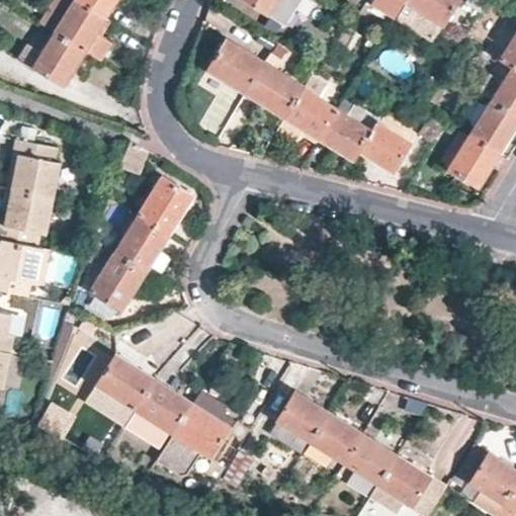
[(94,33),(103,18),(74,0),(55,0),(39,24),(53,32),(82,51),(99,62),(110,44),(100,37),(94,33)]
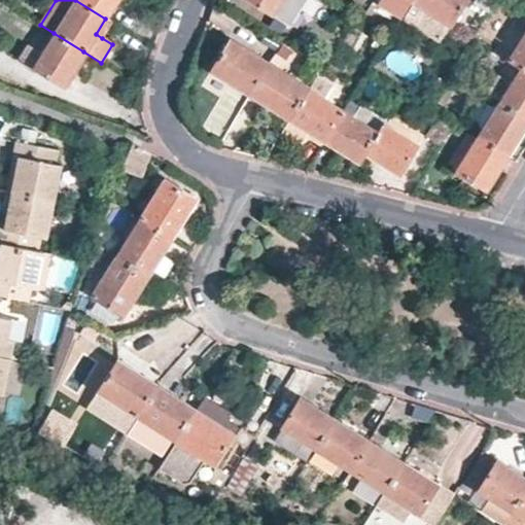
[(75,0),(105,19),(116,0),(75,0)]
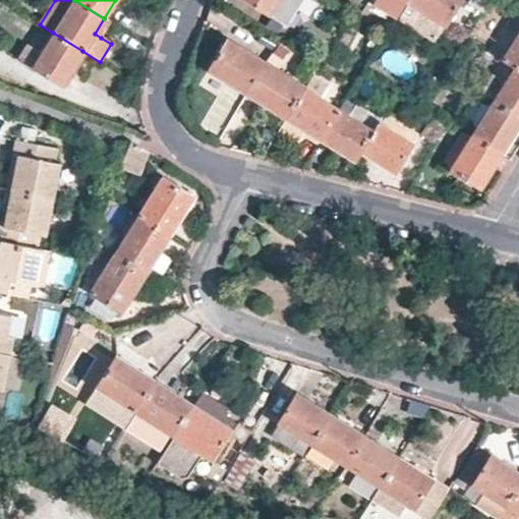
[(243,0),(285,25),(301,0),(243,0)]
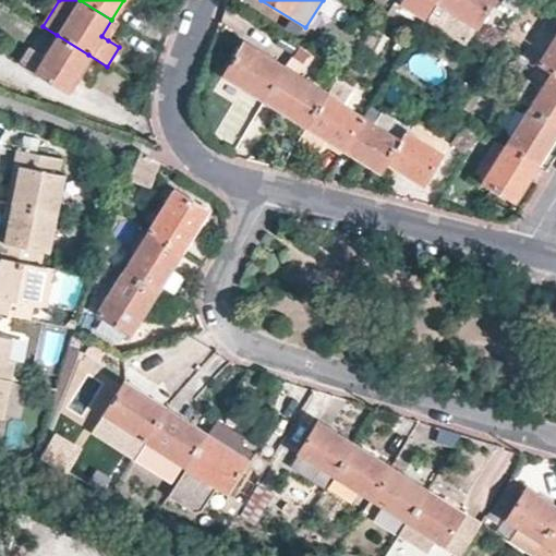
[(492,0),(435,0),(434,2),(474,27),(492,0)]
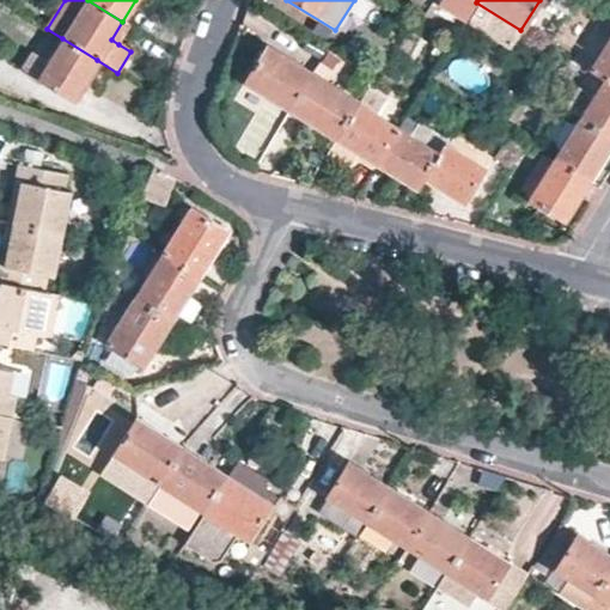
[(514,26),(476,2),(470,11),(508,35),(514,26)]
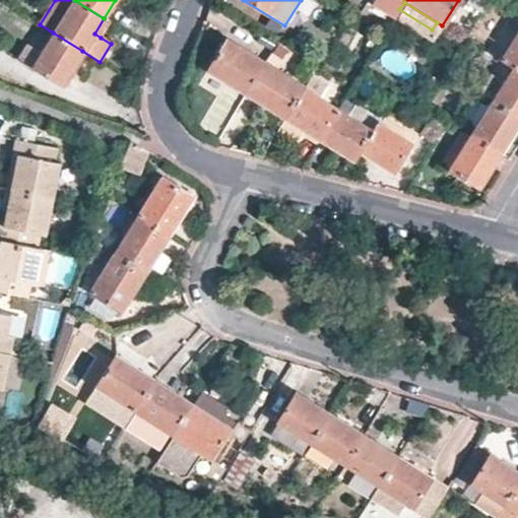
[(111,22),(104,18),(94,34),(101,38),(111,22)]
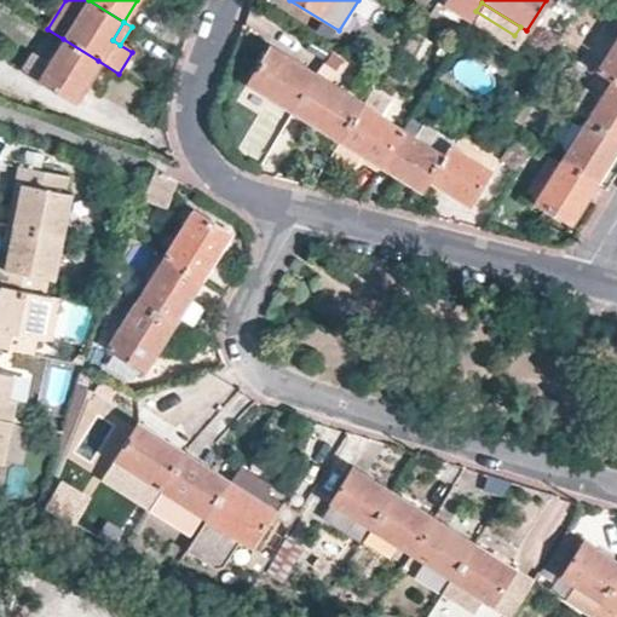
[(616,29),(610,24),(583,63),(610,80),(616,84),(616,29)]
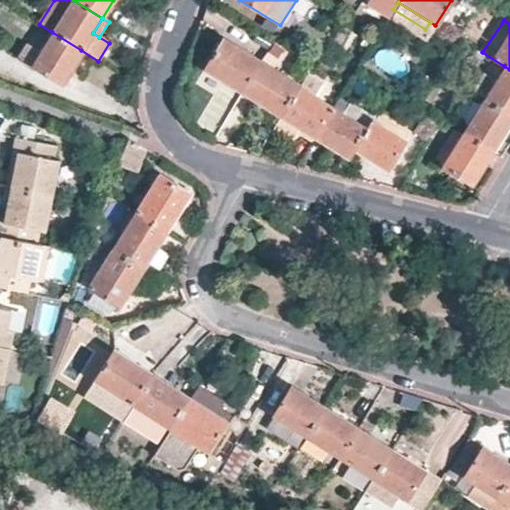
[(81,50),(52,32),(31,67),(60,85),(81,50)]
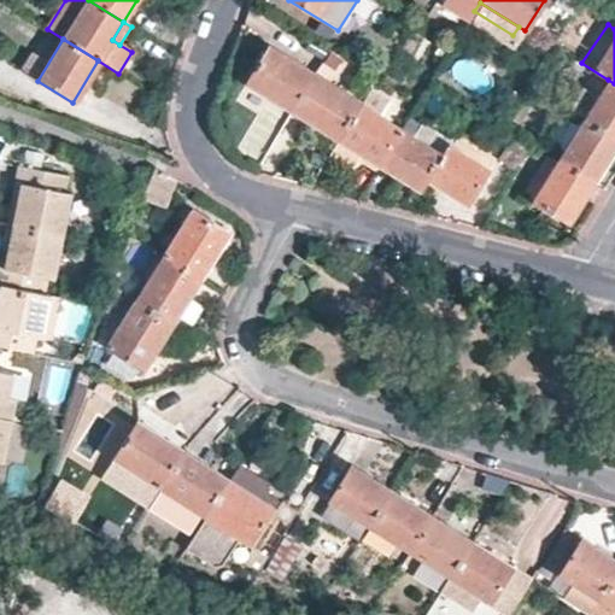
[(291,113),(314,76),(267,47),(242,85),(291,113)]
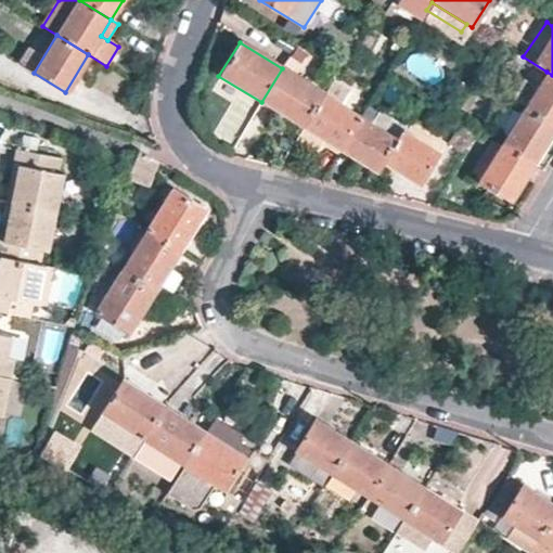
[(303,127),(322,93),(282,68),(261,102),(303,127)]
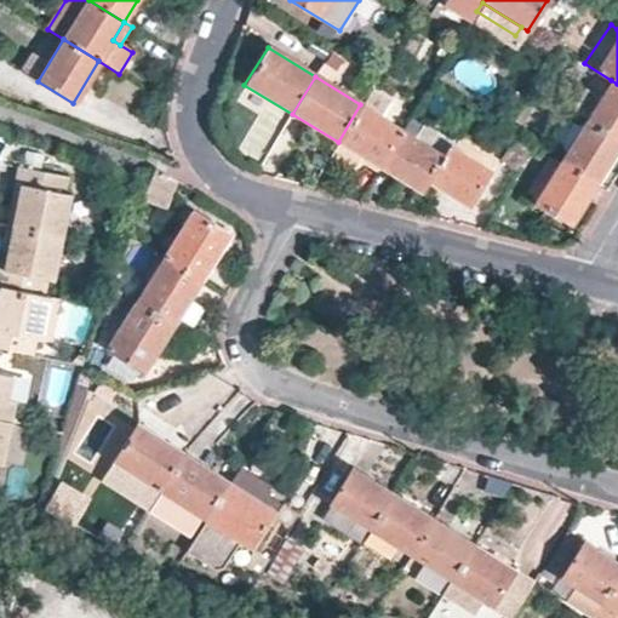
[(617,84),(611,80),(601,98),(585,124),(617,143),(617,84)]
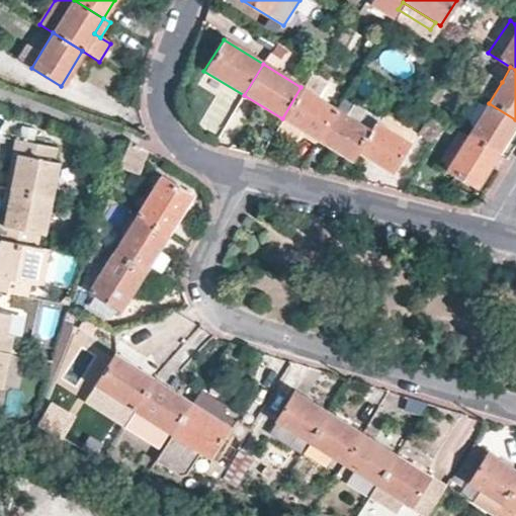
[(316,140),(336,108),(319,98),(327,84),(309,74),(301,87),(282,118),(274,132),(292,142),(301,131),(316,140)]
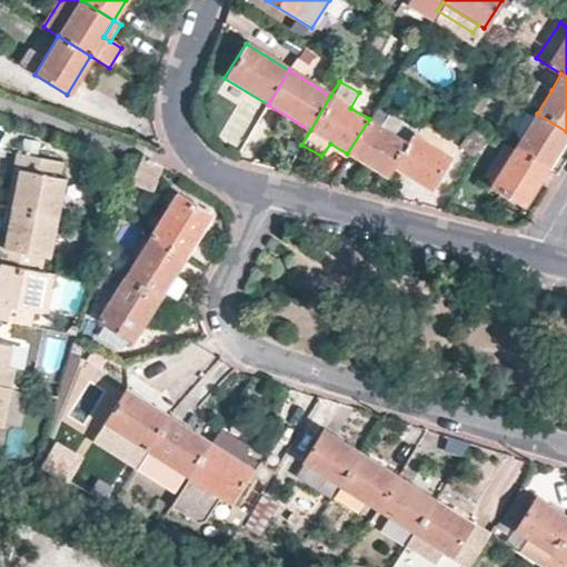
[(539,82),(524,106),(537,113),(551,90),(539,82)]
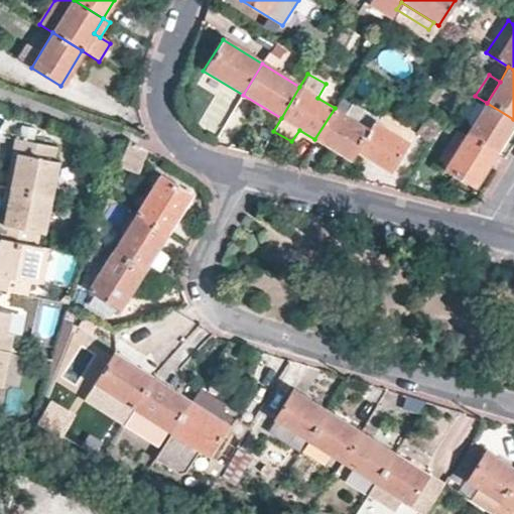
[(495,153),(513,122),(513,119),(487,103),(467,136),(495,153)]
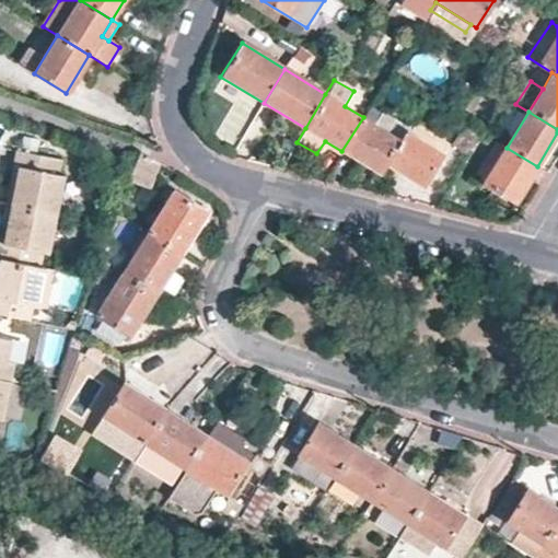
[(399,139),(363,117),(341,151),(341,152),(378,174),(384,164),(399,139)]
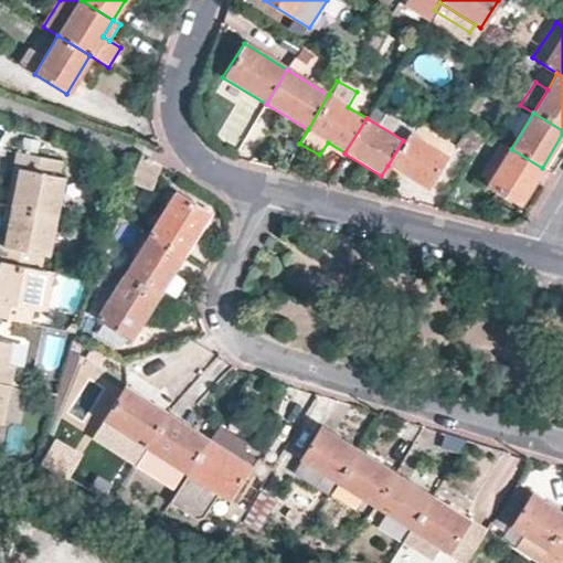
[(468,157),(481,135),(468,126),(454,148),(468,157)]
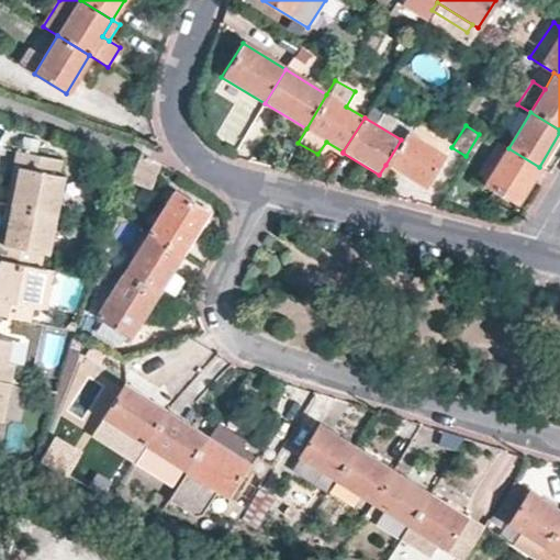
[(445,154),(406,131),(401,140),(385,165),(423,188),(445,154)]
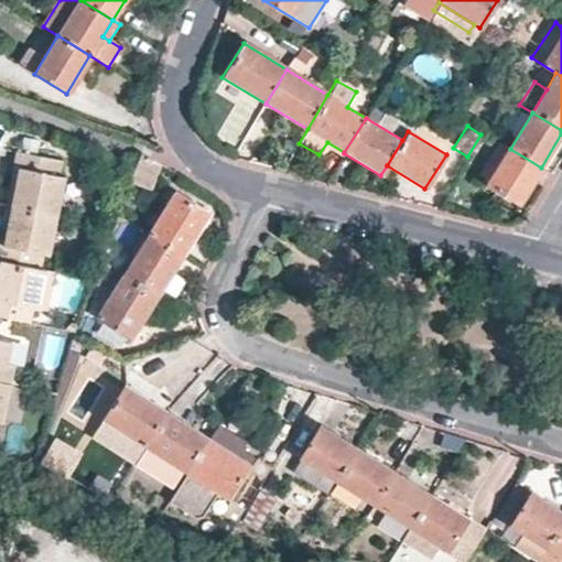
[(488,186),(510,149),(501,143),(479,180),(488,186)]
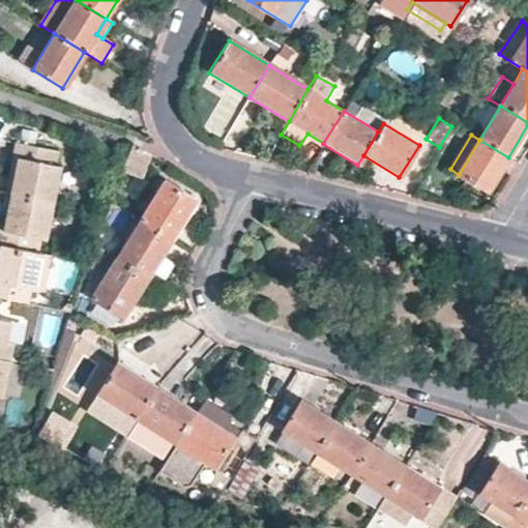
[(508,157),(479,140),(459,175),(487,193),(508,157)]
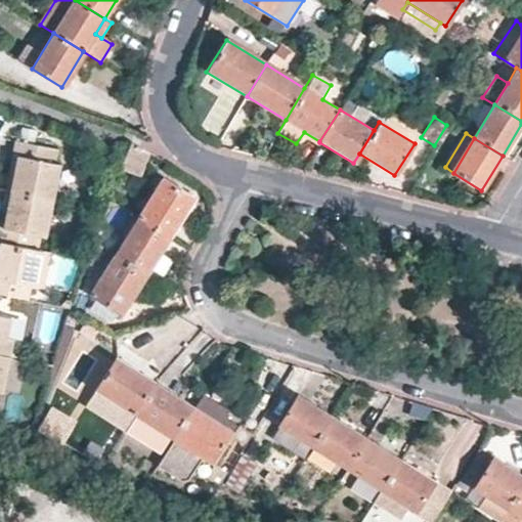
[(11,193),(51,202),(58,164),(53,164),(55,149),(12,141),(9,156),(17,157),(11,193)]
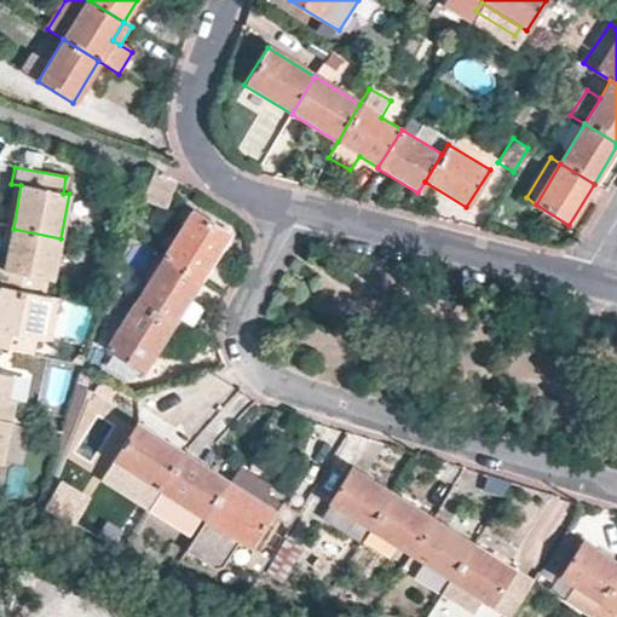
[(173,182),(167,178),(151,169),(146,186),(142,197),(165,208),(173,182)]
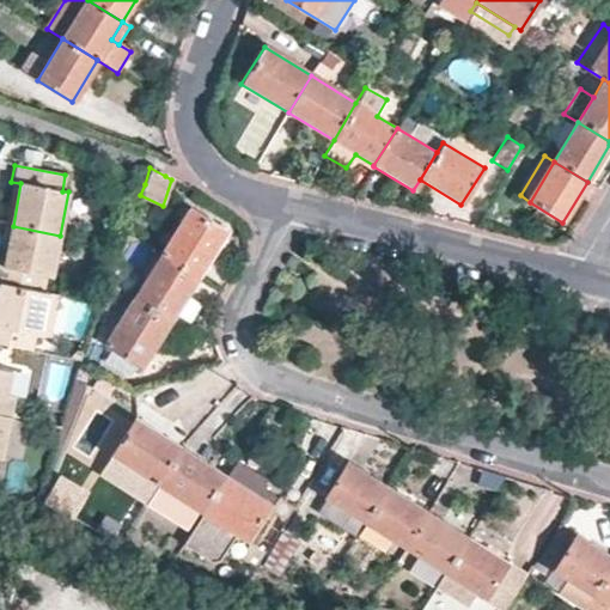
[(20,183),(11,182),(2,224),(13,226),(20,183)]
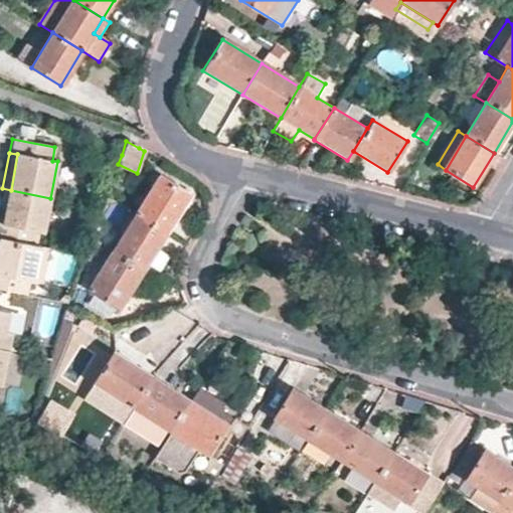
[(136,215),(167,234),(189,196),(160,177),(136,215)]
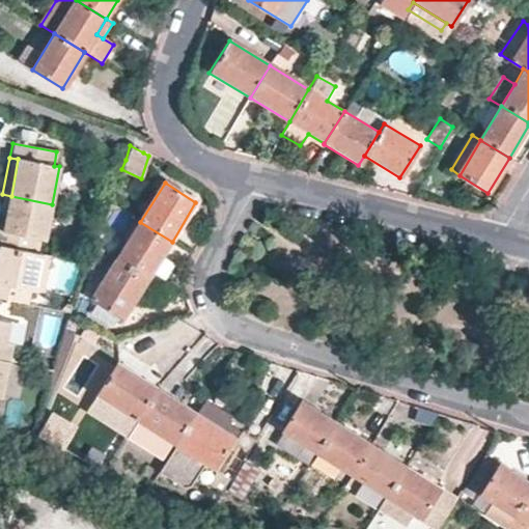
[(0,229),(4,230),(11,196),(2,194),(0,203),(0,229)]
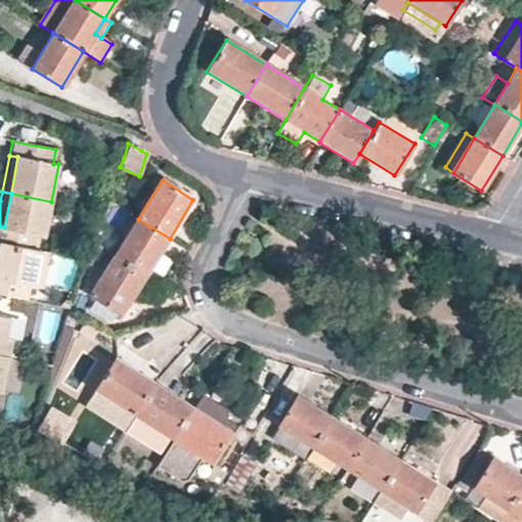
[(44,237),(51,202),(11,193),(4,227),(0,226),(0,245),(35,251),(39,236),(44,237)]
